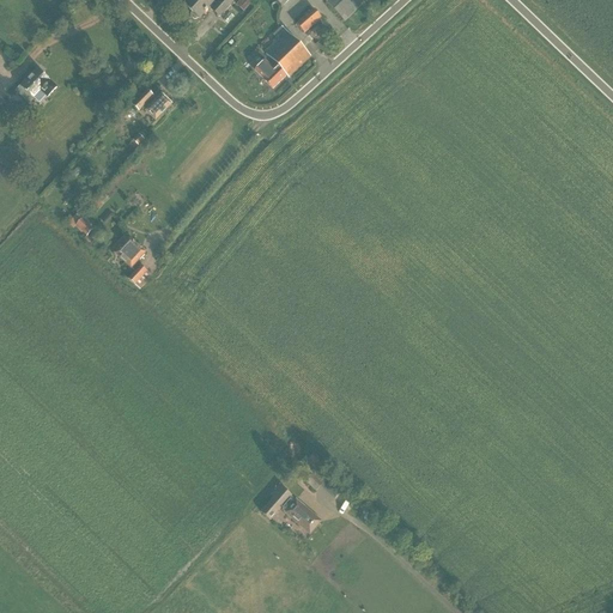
[(235,0),(220,0),(217,5),(211,0),(188,0),(184,5),(193,12),(192,14),(192,17),(193,19),(194,20),(196,20),(199,18),(200,19),(210,8),(219,18),(235,0)]
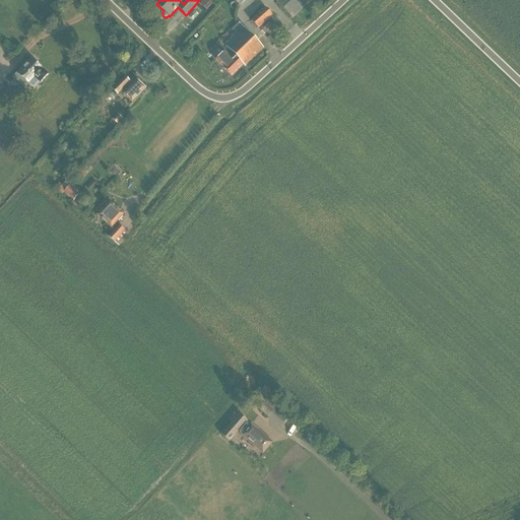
[(203,0),(200,4),(206,10),(213,2),(211,0),(203,0)]
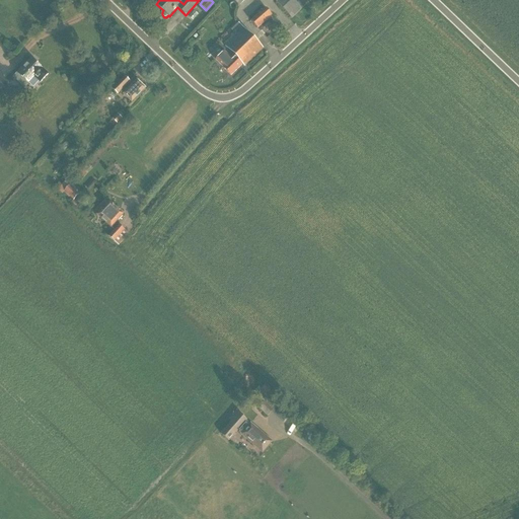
[(310,0),(274,0),(292,18),(310,0)]
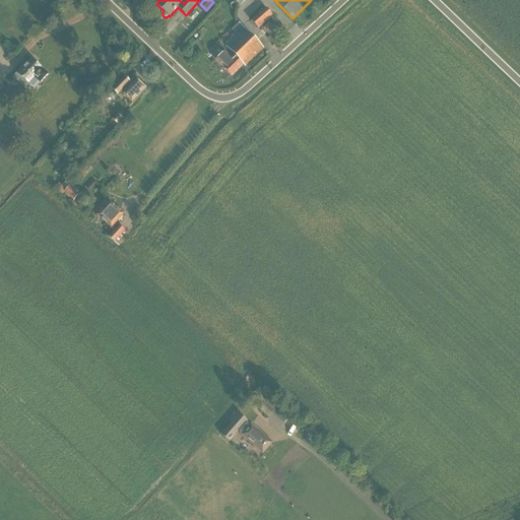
[(266,8),(252,20),(258,28),(272,16),(266,8)]
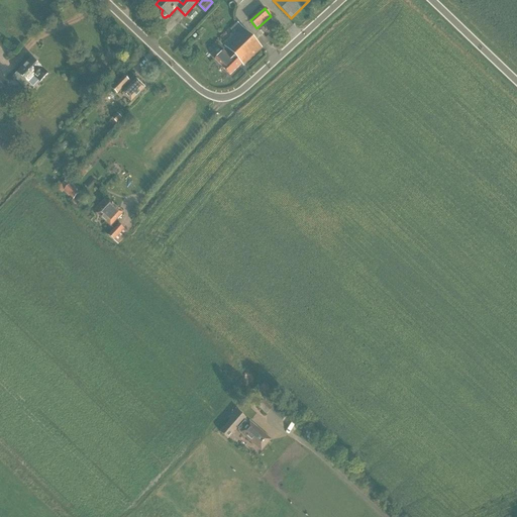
[(230,76),(242,65),(243,66),(263,48),(243,28),(238,23),(230,30),(235,35),(224,46),(233,56),(230,59),(223,52),(215,60),(223,68),(223,69),(230,76)]
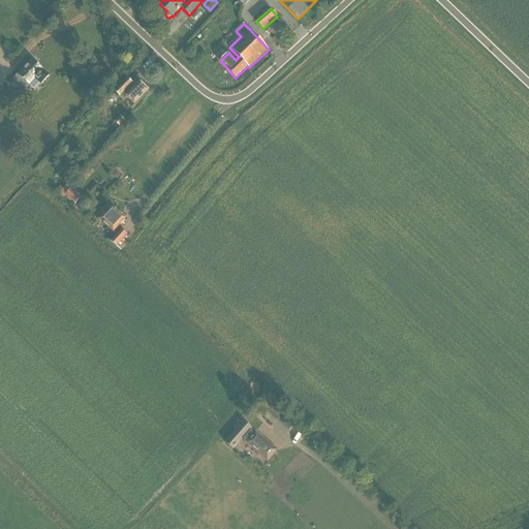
[(32,60),(18,75),(14,80),(25,90),(35,79),(41,85),(50,75),(32,60)]
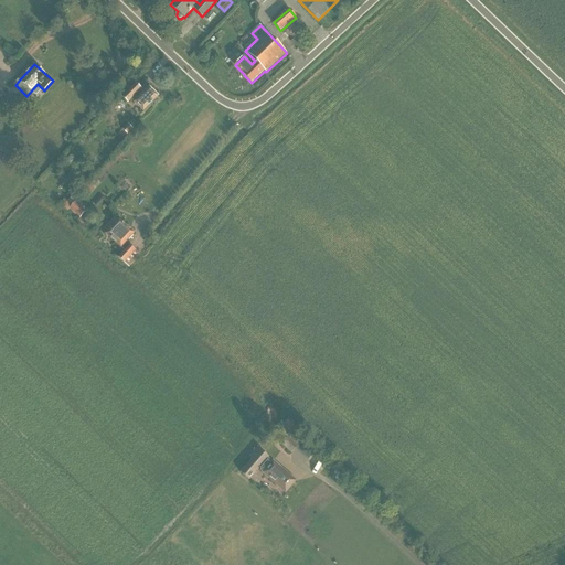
[(149,87),(144,94),(140,91),(141,89),(136,84),(123,97),(128,103),(131,99),(135,103),(144,112),(158,96),(149,87)]
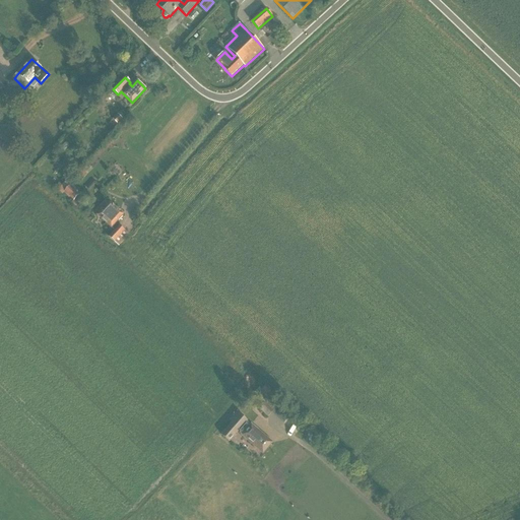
[(113,119),(117,124),(122,118),(118,114),(113,119)]
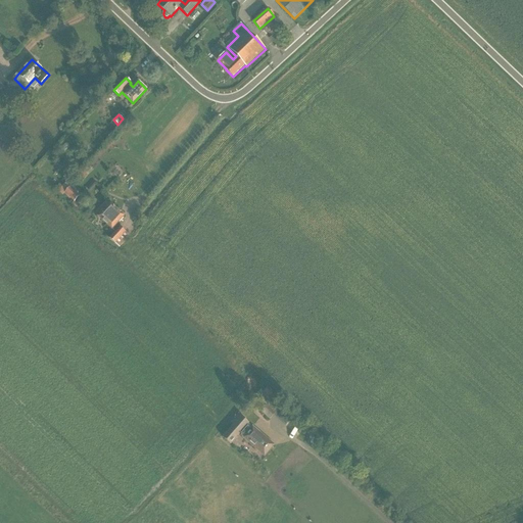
[(65,183),(58,191),(62,195),(65,192),(75,202),(73,204),(80,210),(88,202),(84,198),(79,204),(75,201),(80,196),(70,187),(69,187),(65,183)]
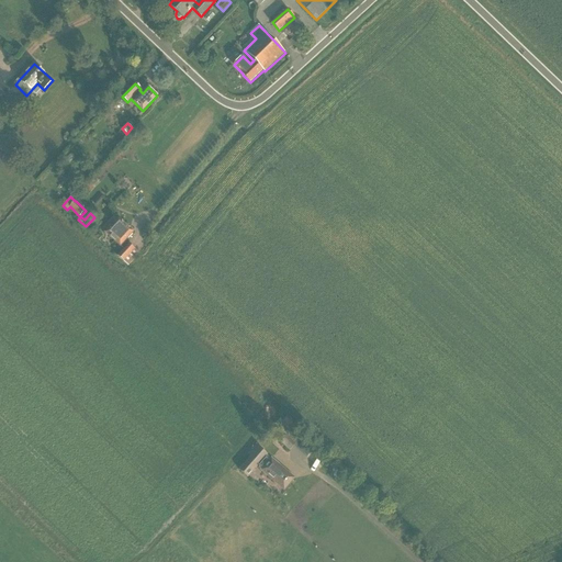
[(125,242),(134,232),(119,218),(119,220),(114,215),(102,228),(107,233),(105,233),(124,249),(117,257),(124,262),(128,266),(139,254),(135,249),(130,244),(128,245),(125,242)]
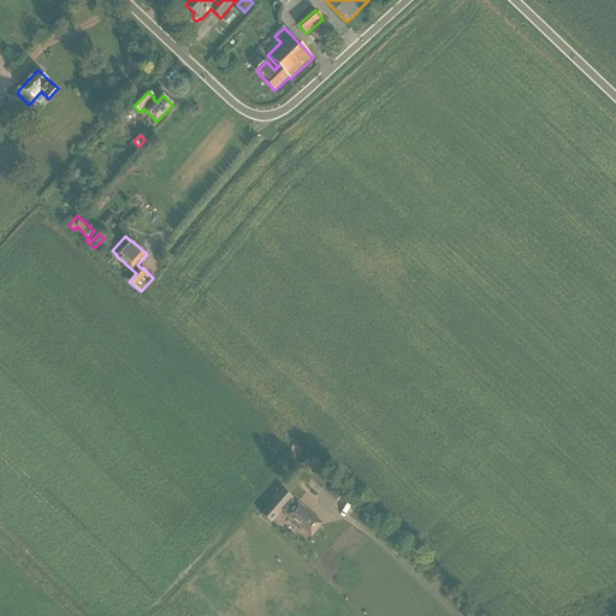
[(307,484),(317,493),(331,479),(320,469),(307,484)]
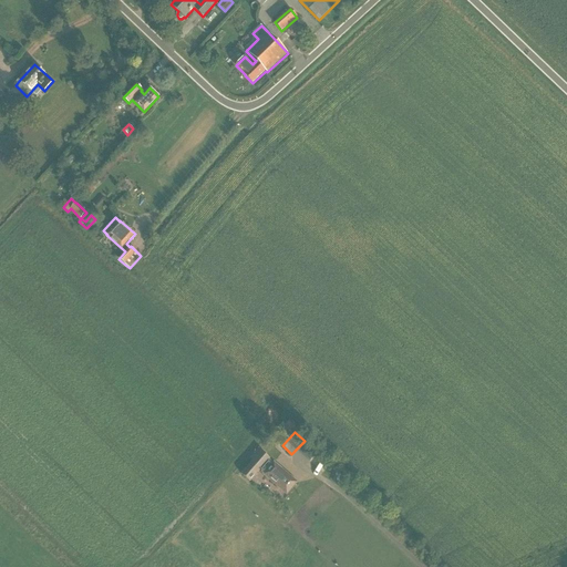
[(299,453),(309,462),(318,454),(308,444),(299,453)]
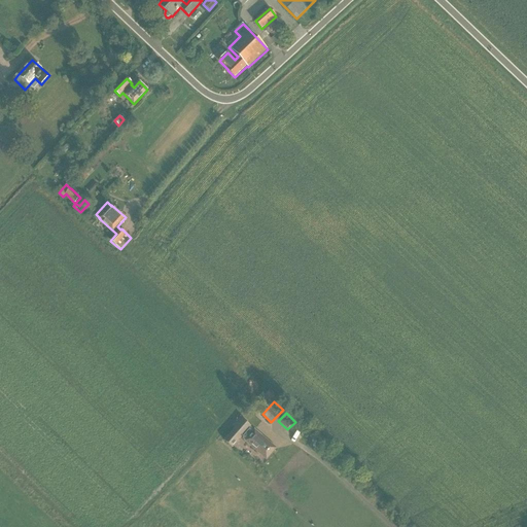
[(254,430),(254,431),(250,427),(243,420),(225,442),(233,448),(242,437),(246,441),(245,442),(267,460),(276,449),(254,430)]
